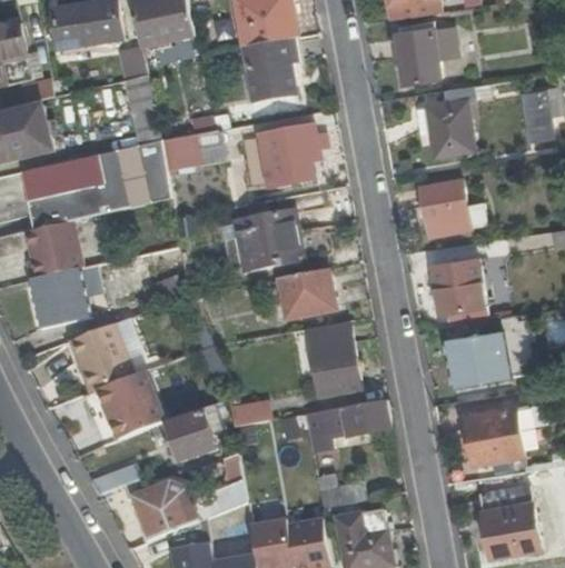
[(60,47),(122,37),(116,0),(103,0),(53,9),(60,47)]
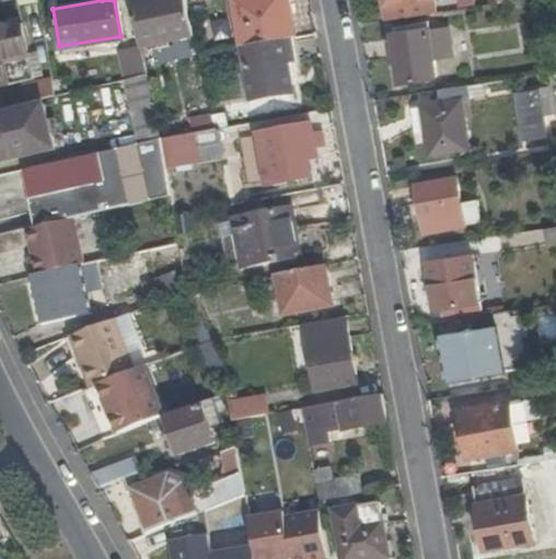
[(129,0),(139,46),(193,34),(184,0),(129,0)]
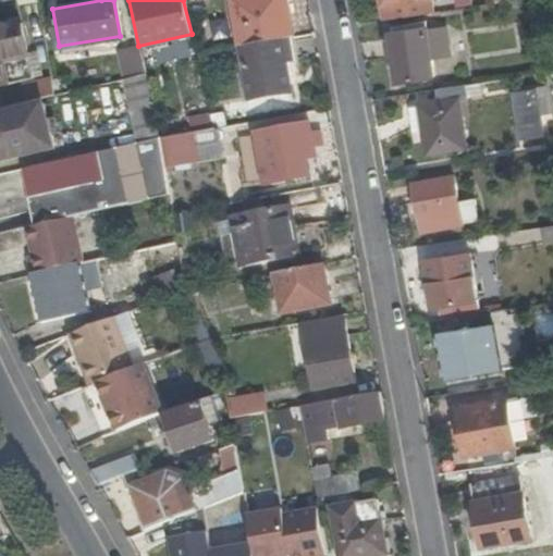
[(243,42),(289,34),(282,0),(228,0),(236,45),(243,42)]
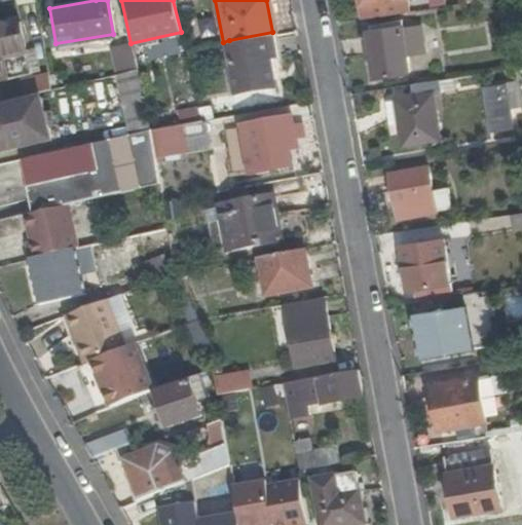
[(0,80),(30,73),(17,21),(0,25),(0,80)]
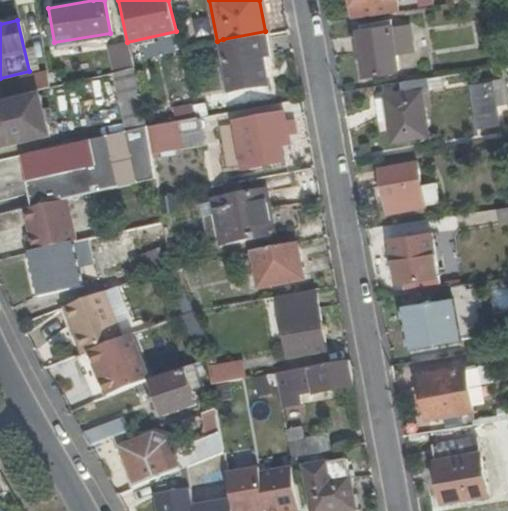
[(395,52),(411,50),(407,25),(392,27),(391,26),(357,30),(364,74),(398,69),(395,52)]
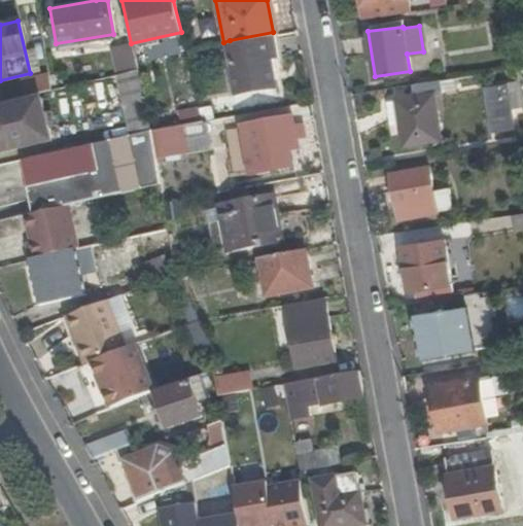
[(278,63),(273,32),(230,40),(239,91),(276,83),(273,65),(278,63)]
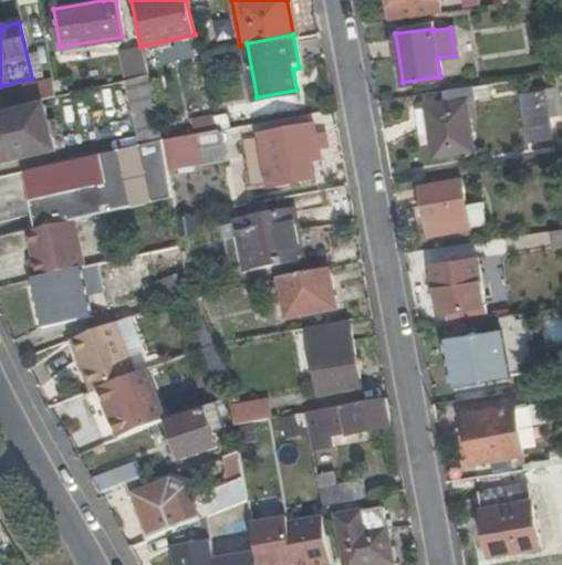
[(114,52),(121,76),(145,70),(138,45),(114,52)]
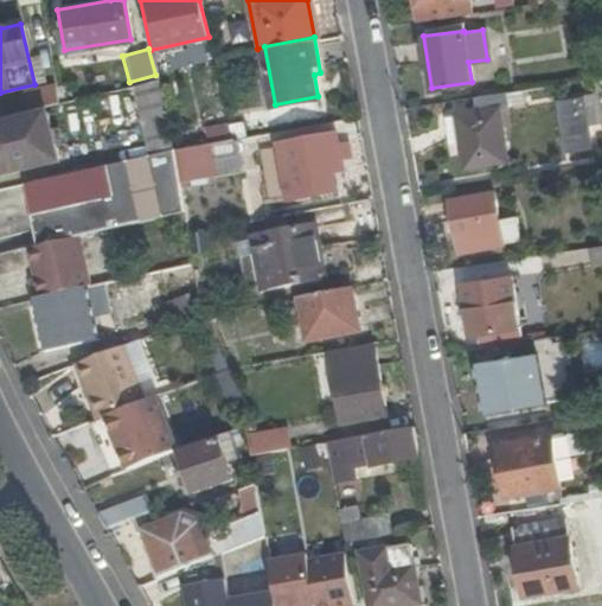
[(157,81),(132,87),(147,155),(172,150),(157,81)]
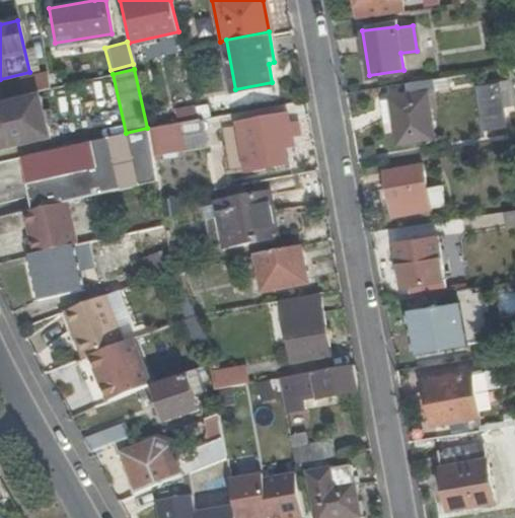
[(24,75),(28,91),(49,86),(45,70),(24,75)]
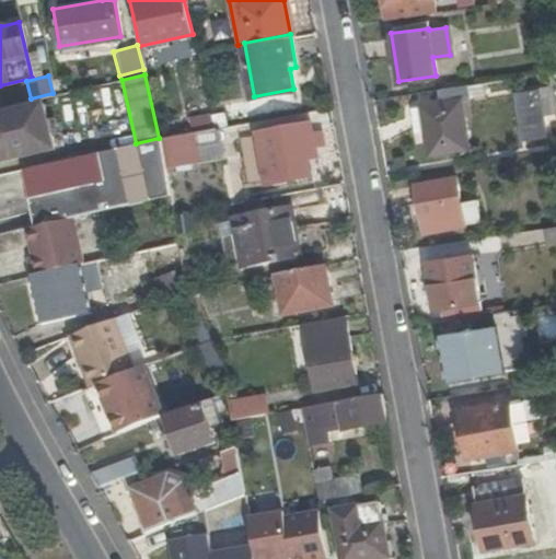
[(483,96),(482,82),(464,85),(466,99),(483,96)]
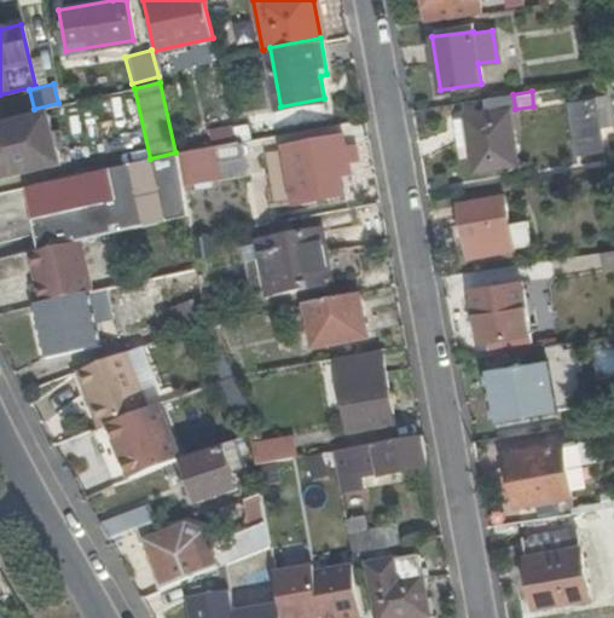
[(515,109),(513,94),(484,99),(486,113),(452,119),(456,149),(469,148),(473,172),(516,165),(510,130),(517,128),(515,109)]
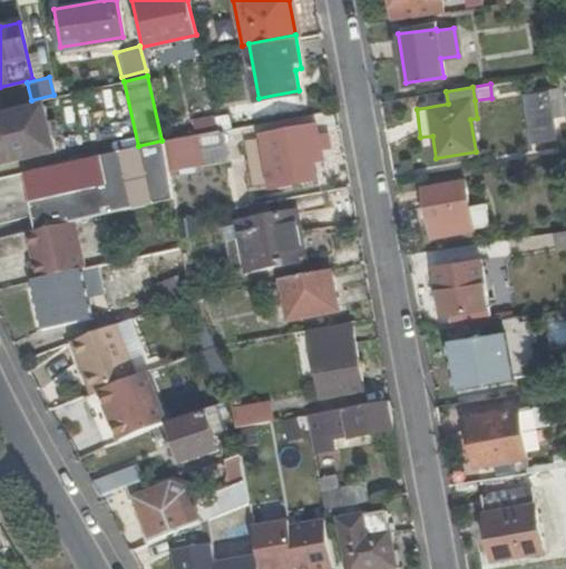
[(530,143),(552,139),(544,92),(524,96),(530,143)]
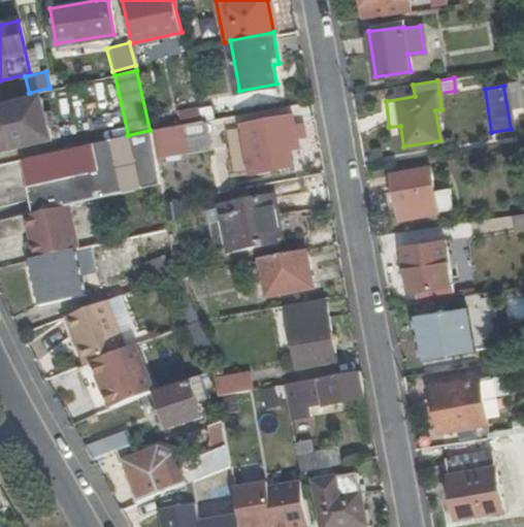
[(0,152),(48,141),(40,98),(0,106),(0,152)]
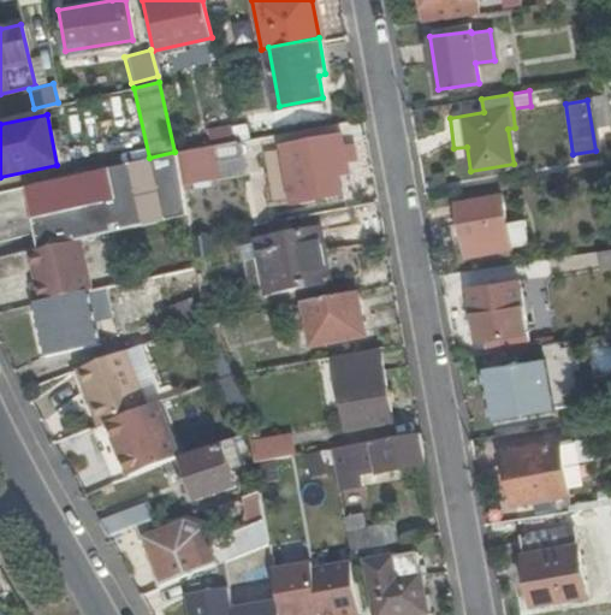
[(312,197),(338,193),(333,161),(340,160),(338,139),(303,145),(304,158),(294,160),(296,181),(308,179),(312,197)]
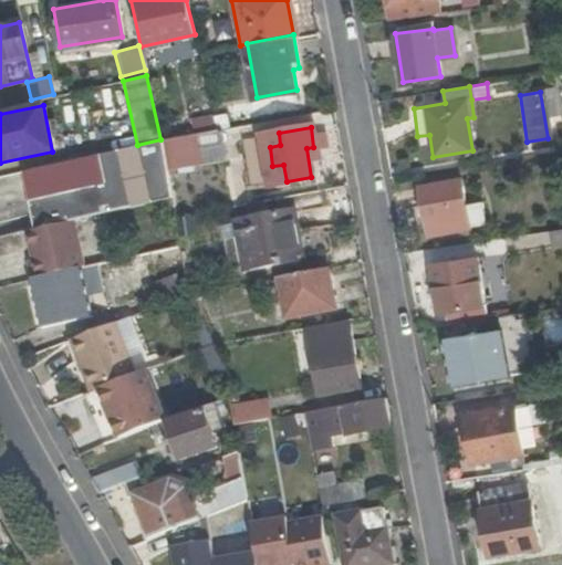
[(137,145),(22,170),(34,228),(170,198),(160,139),(137,145)]
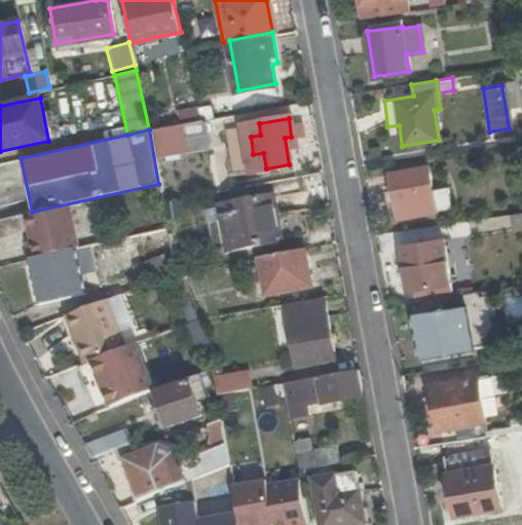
[(291,173),(289,164),(266,169),(267,176),(291,173)]
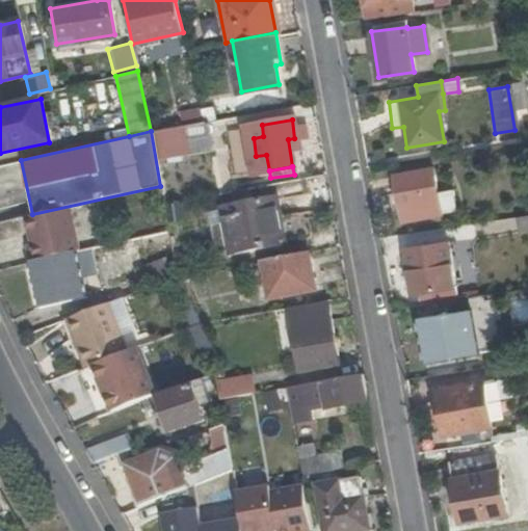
[(440,215),(437,188),(433,168),(394,175),(401,221),(440,215)]
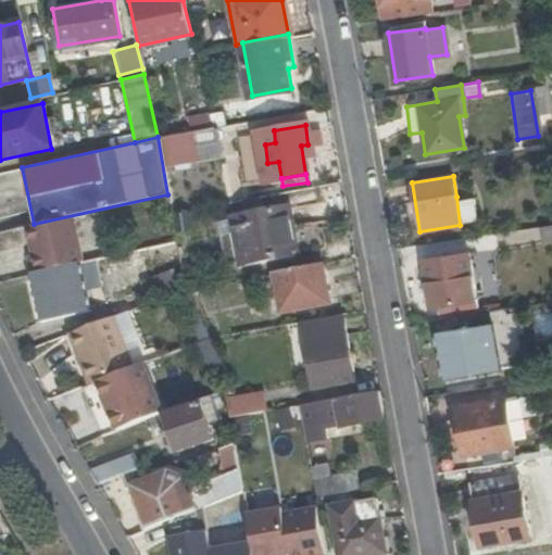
[(473,193),(456,197),(460,225),(477,223),(473,193)]
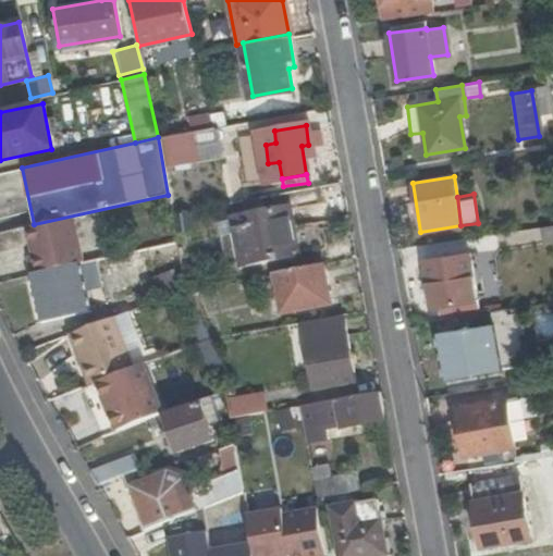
[(271,260),(294,256),(290,230),(294,229),(290,206),(232,217),(241,266),(271,260)]
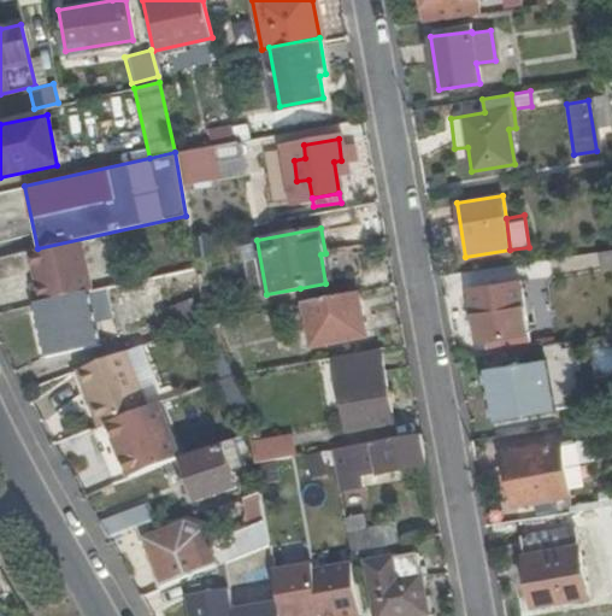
[(75,259),(123,251),(121,235),(71,244),(75,259)]
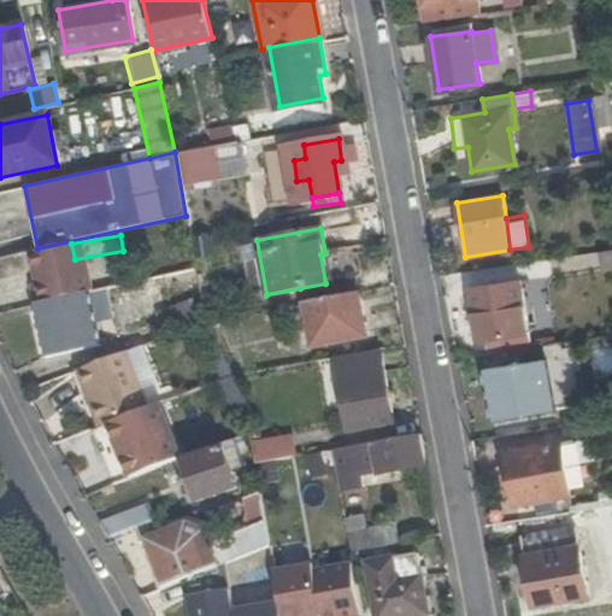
[(611,267),(611,248),(596,251),(599,269),(611,267)]
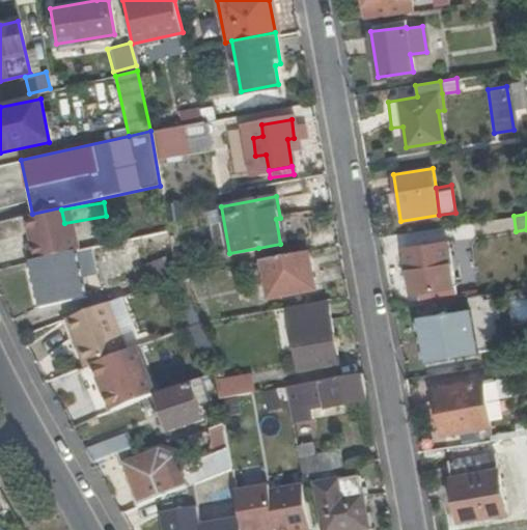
[(409,290),(453,283),(446,239),(401,246),(409,290)]
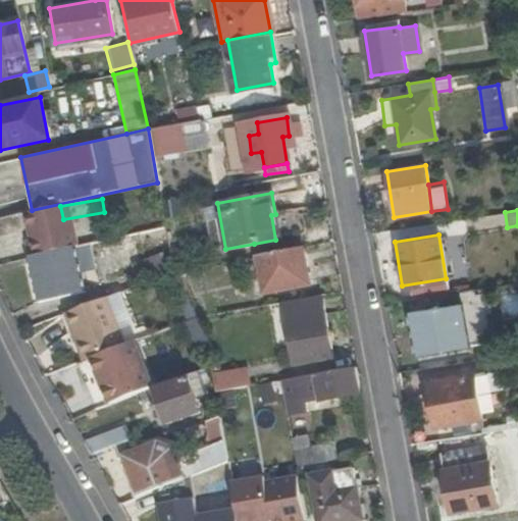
[(73,246),(28,256),(38,301),(83,290),(73,246)]
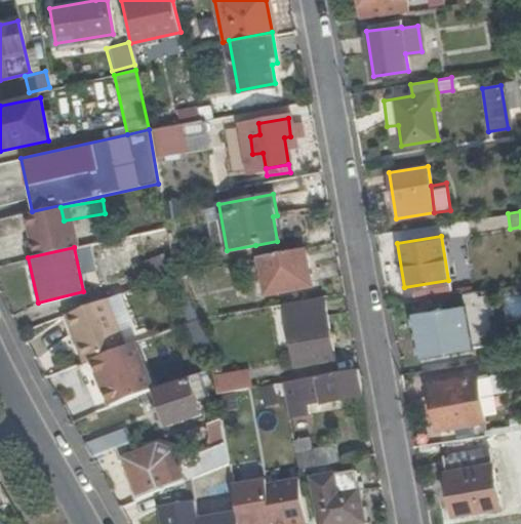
[(283,252),(256,257),(264,294),(310,285),(303,248),(283,252)]
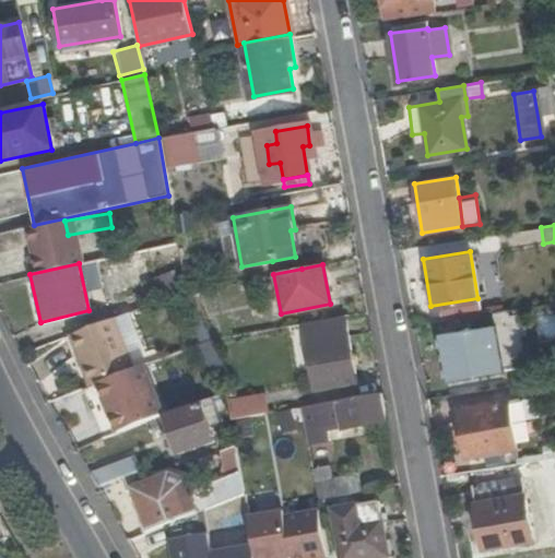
[(143,307),(180,293),(173,273),(136,287),(143,307)]
